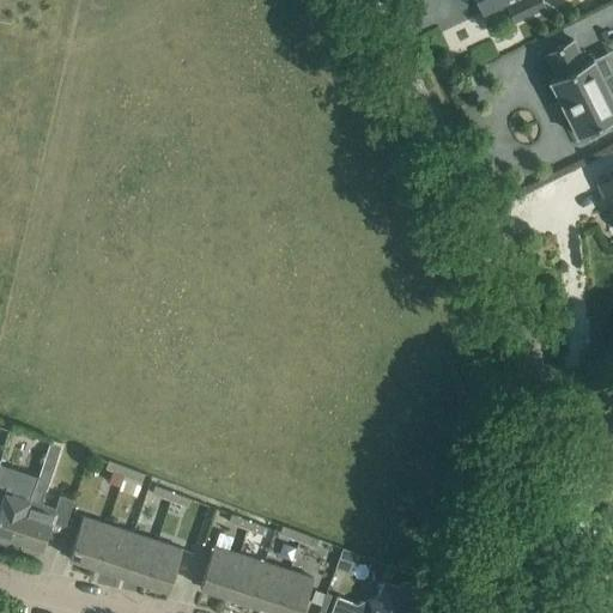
[(478,0),(484,12),(505,2),(515,22),(544,8),(539,0),(478,0)]
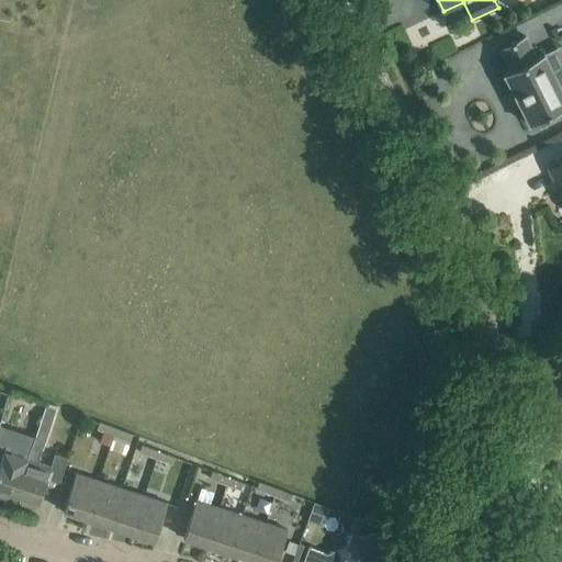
[(526,35),(499,48),(510,69),(502,74),(527,124),(535,120),(539,127),(561,115),(561,51),(559,45),(543,53),(536,56),(526,35)]
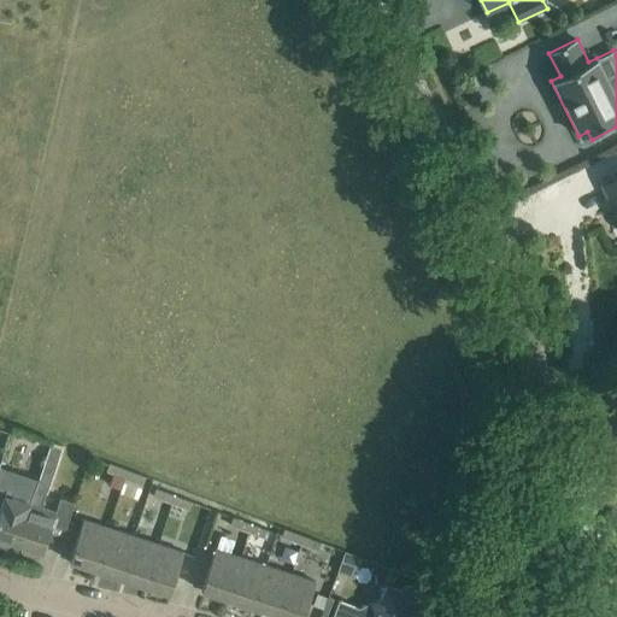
[(616,177),(604,184),(616,210),(616,177)]
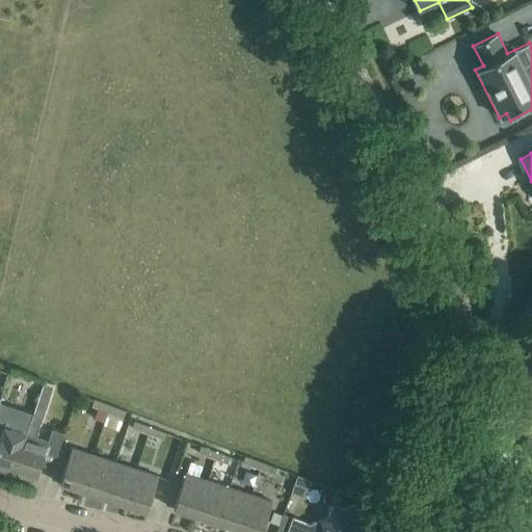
[(515,313),(507,319),(513,327),(522,321),(515,313)]
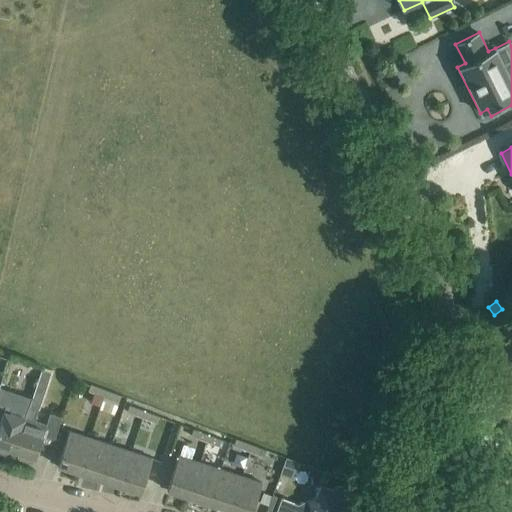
[(37,371),(31,388),(43,392),(49,375),(48,374),(37,371)]
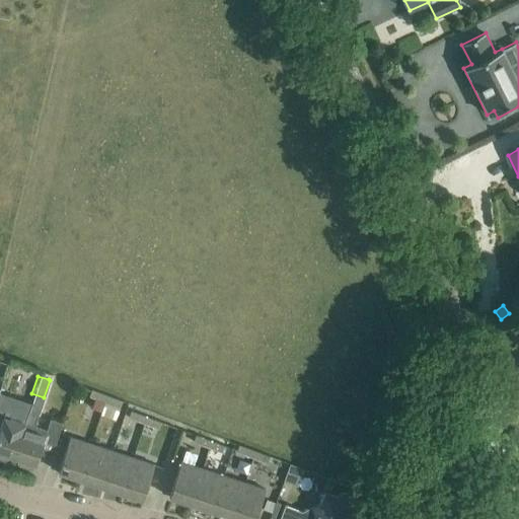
[(92,396),(89,404),(99,409),(101,402),(103,403),(106,396),(92,391),(90,395),(92,396)]
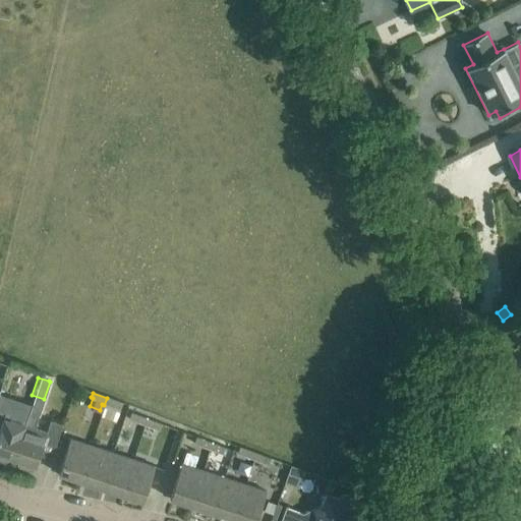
[(35,397),(25,394),(16,419),(13,421),(3,418),(5,413),(0,411),(0,461),(1,462),(4,460),(5,457),(14,459),(35,397)]
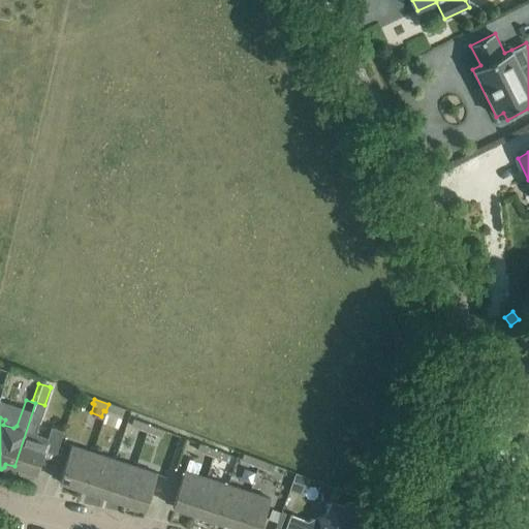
[(39,423),(30,421),(35,403),(14,466),(23,469),(22,473),(23,476),(31,478),(33,477),(35,473),(36,473),(48,439),(37,436),(36,432),(39,423)]
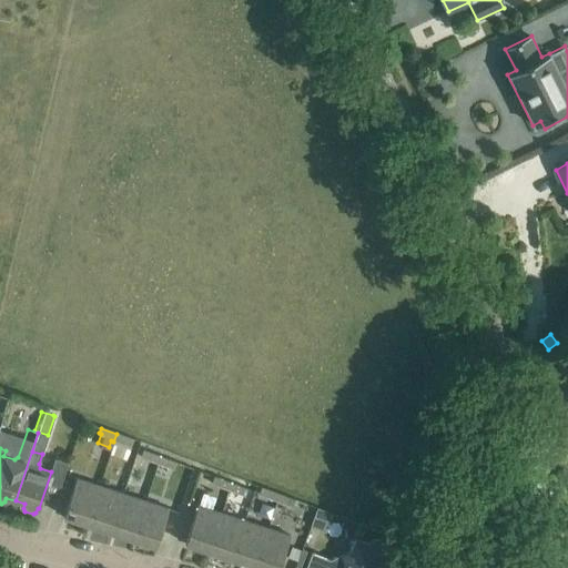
[(117,434),(113,442),(130,448),(133,440),(117,434)]
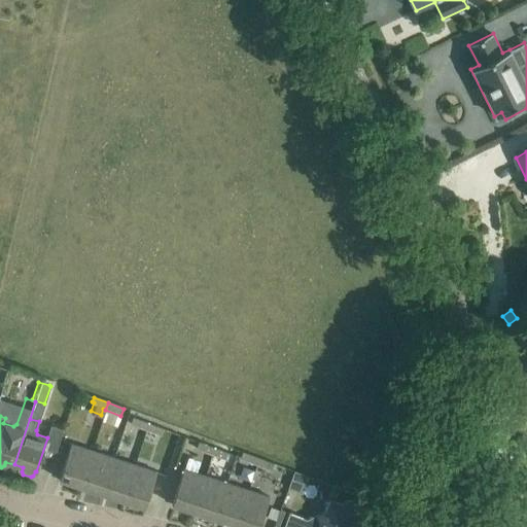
[(130,415),(128,422),(147,429),(149,422),(130,415)]
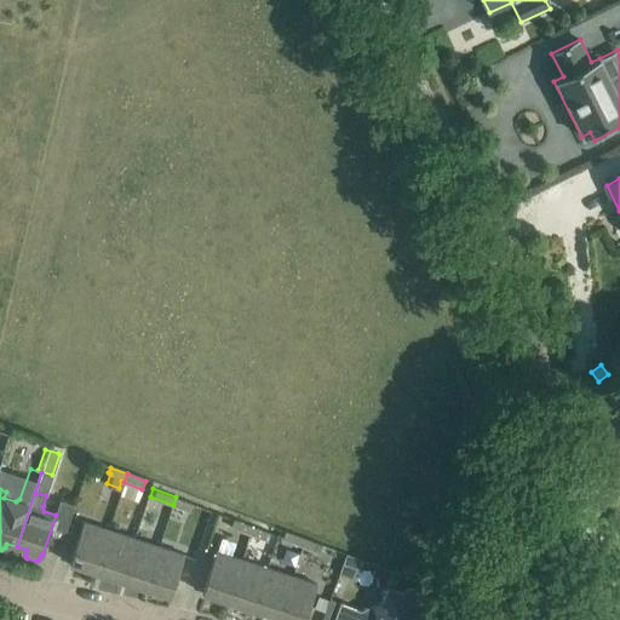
[(176,497),(173,505),(190,511),(191,505),(193,503),(176,497)]
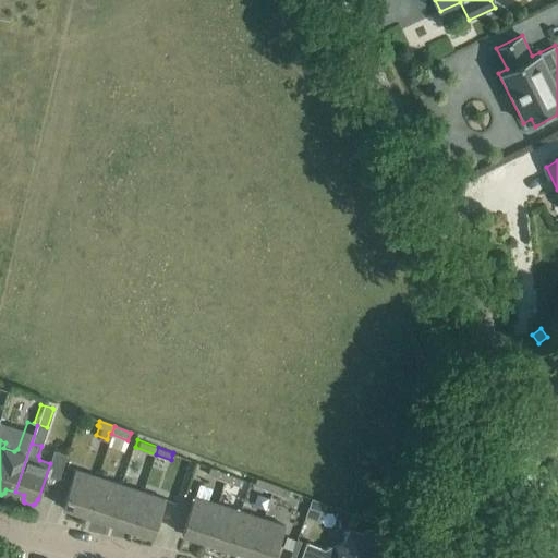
[(209,469),(207,475),(225,482),(227,473),(209,468),(209,469)]
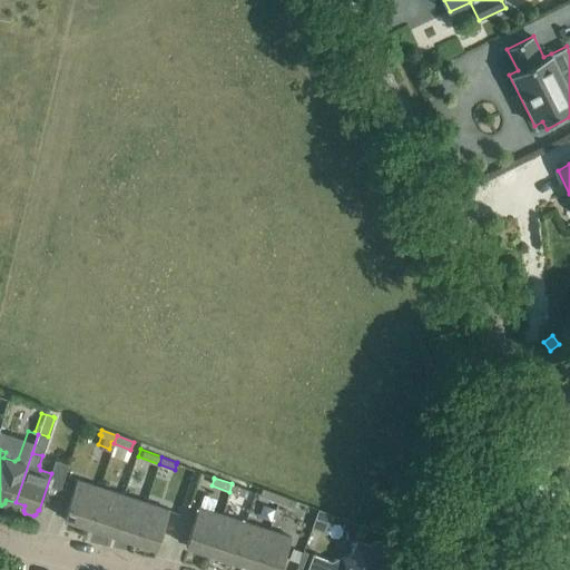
[(100,488),(77,480),(64,519),(87,527),(100,488)]
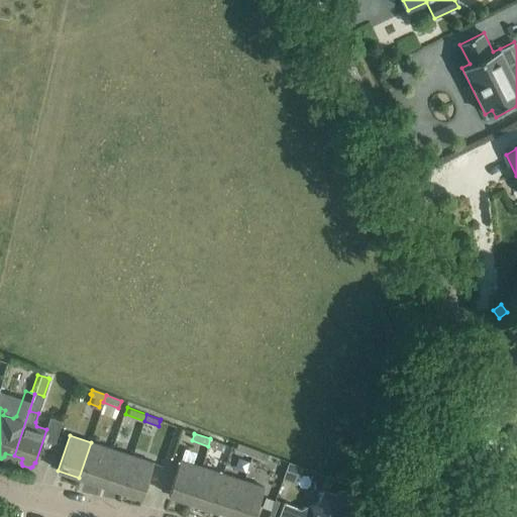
[(210,438),(208,446),(222,450),(224,445),(224,443),(210,438)]
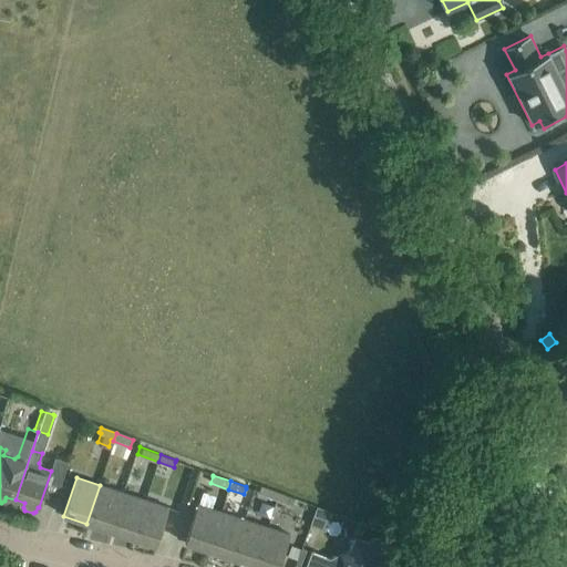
[(110,531),(122,493),(100,485),(86,524),(110,531)]
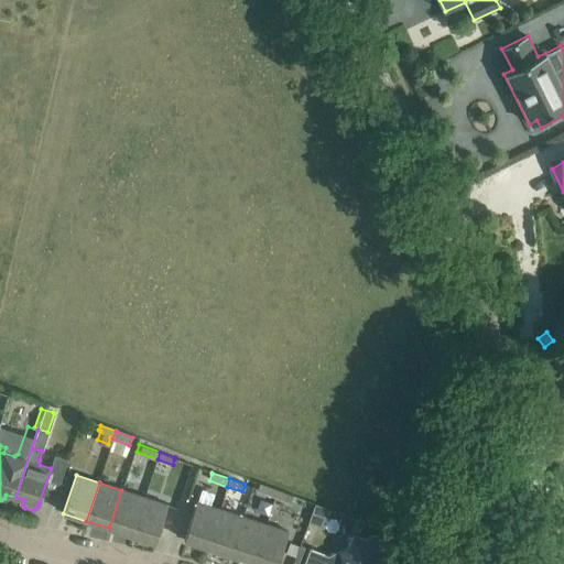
[(257,490),(257,491),(274,497),(277,490),(260,484),(259,485),(257,490)]
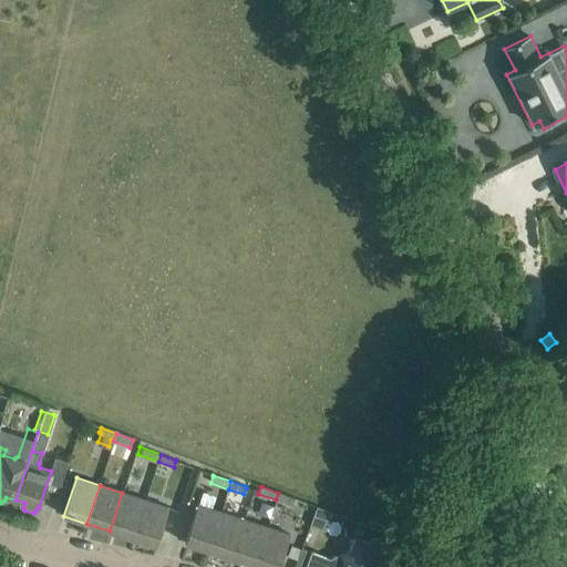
[(110,531),(133,538),(145,500),(122,493),(110,531)]
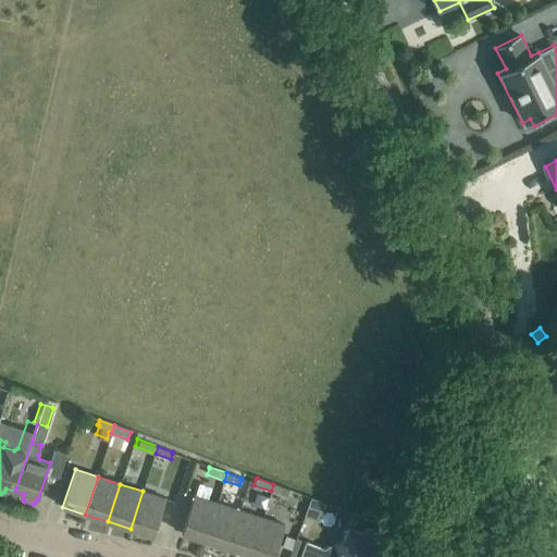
[(273,484),(271,491),(286,496),(287,492),(288,490),(273,484)]
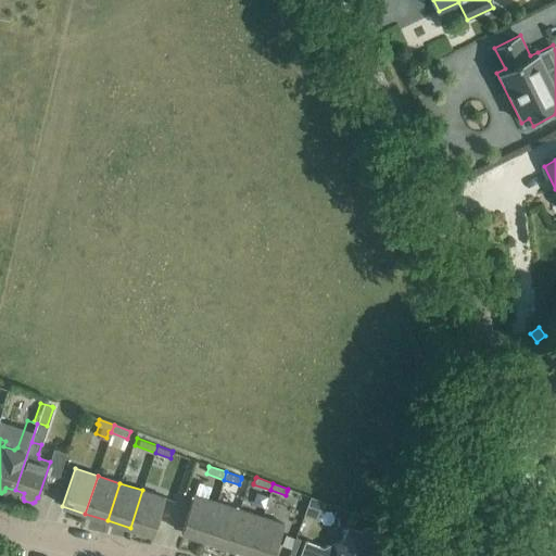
[(153,535),(165,497),(142,490),(130,528),(153,535)]
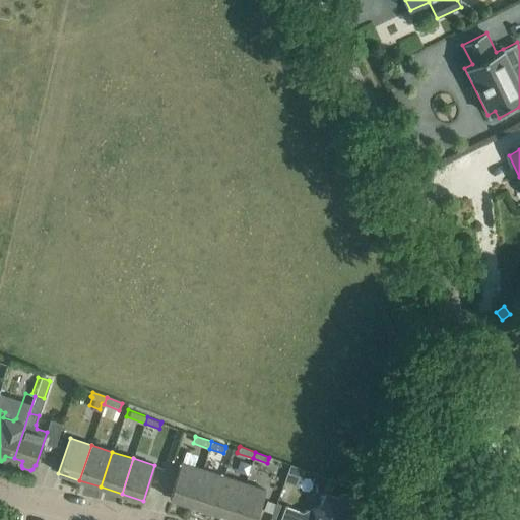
[(181,462),(176,478),(170,498),(191,505),(202,469),(181,462)]
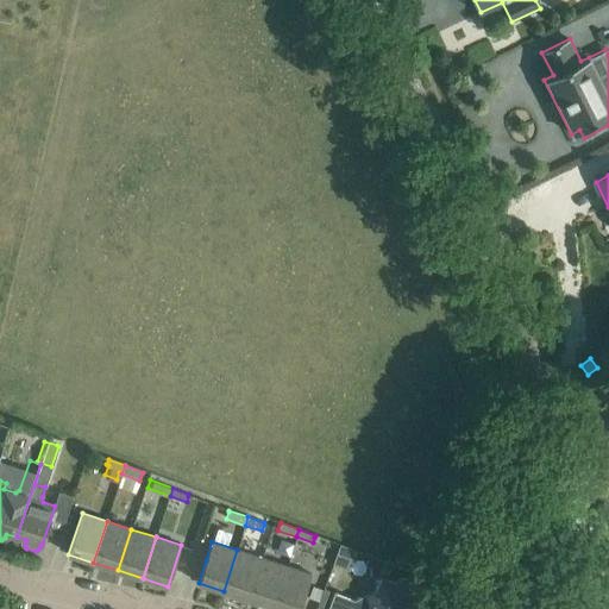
[(262,558),(237,550),(224,591),(248,600),(262,558)]
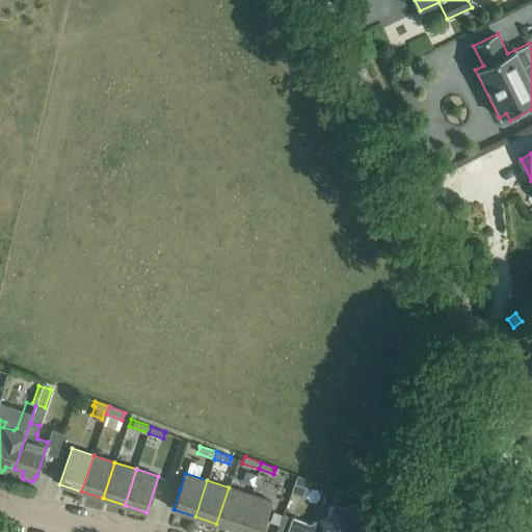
[(250,495),(229,487),(216,524),(238,531),(250,495)]
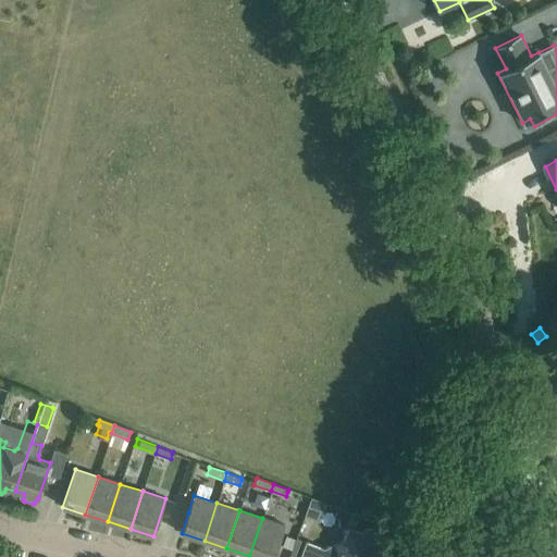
[(254,556),(273,556),(284,525),(262,518),(249,556),(254,556)]
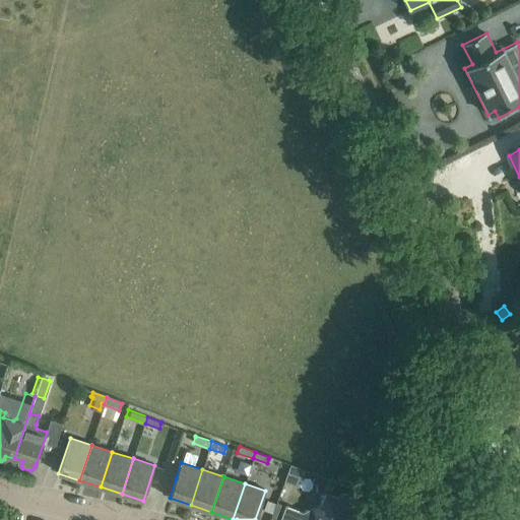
[(285,506),(283,511),(279,519),(355,519),(355,517),(360,506),(348,502),(344,494),(336,497),(325,493),(321,504),(302,513),(285,506)]
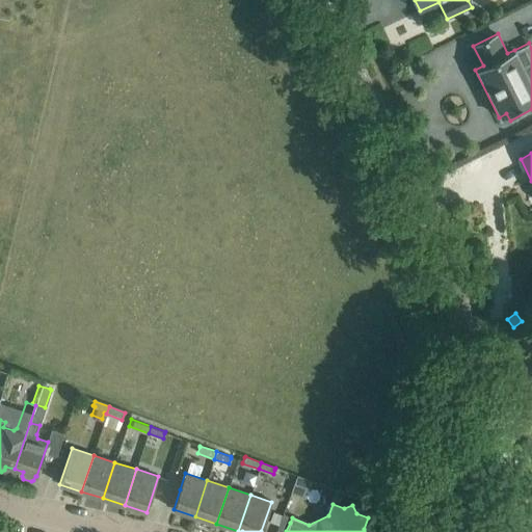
[(477,531),(449,522),(444,531),(477,531)]
